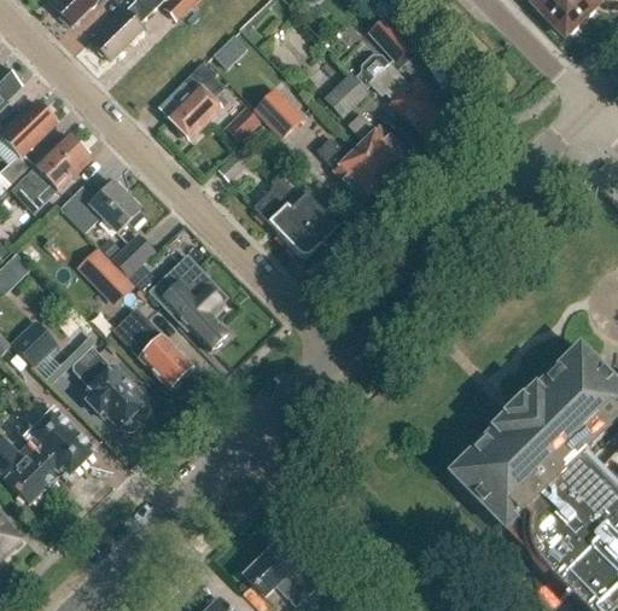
[(56,0),(52,4),(73,23),(89,6),(92,6),(95,3),(97,0),(56,0)]
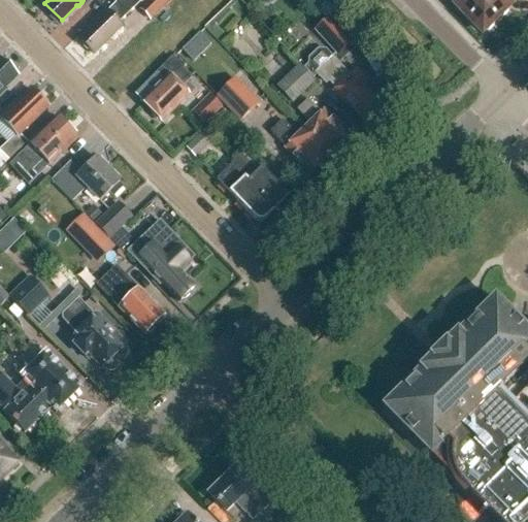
[(120,19),(138,0),(114,0),(107,7),(106,5),(94,18),(95,20),(79,35),(83,39),(81,40),(89,46),(90,45),(94,50),(97,46),(100,45),(101,42),(113,30),(118,29),(118,26),(123,22),(120,19)]
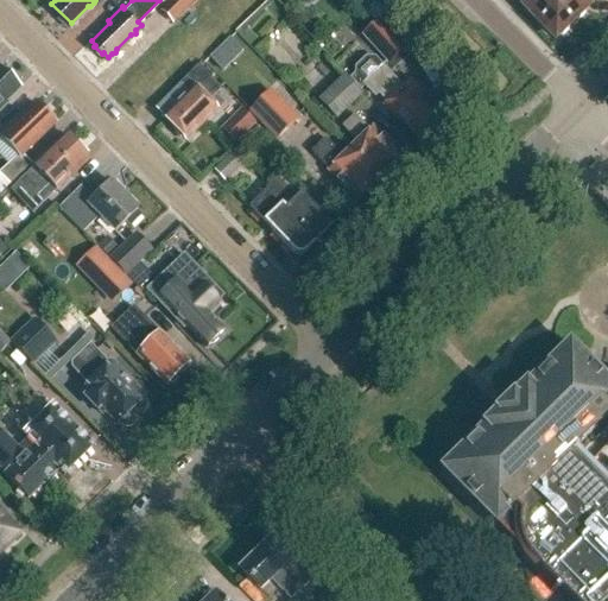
[(173,17),(190,0),(169,0),(163,6),(173,17)]
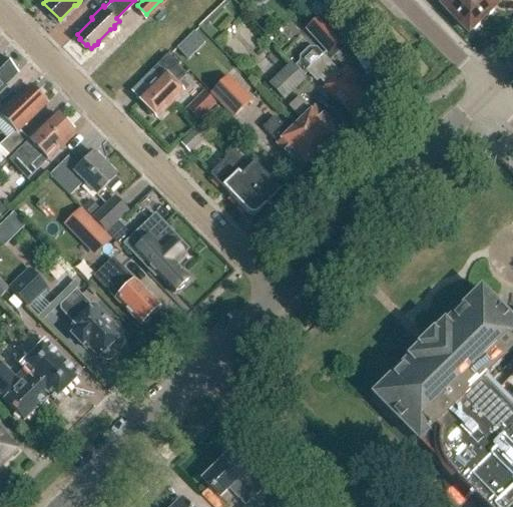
[(497,0),(443,0),(444,1),(443,3),(469,30),(473,27),(477,27),(481,22),(481,18),(487,13),(491,14),(495,9),(495,5),(498,1),(497,0)]
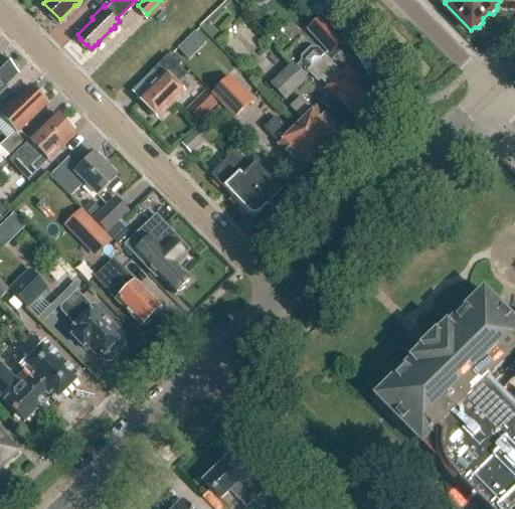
[(306,26),(330,51),(344,38),(320,13),(306,26)]
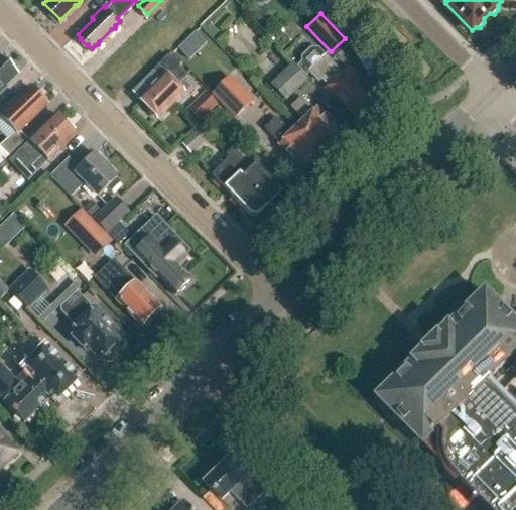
[(199,24),(180,42),(191,53),(210,36),(199,24)]
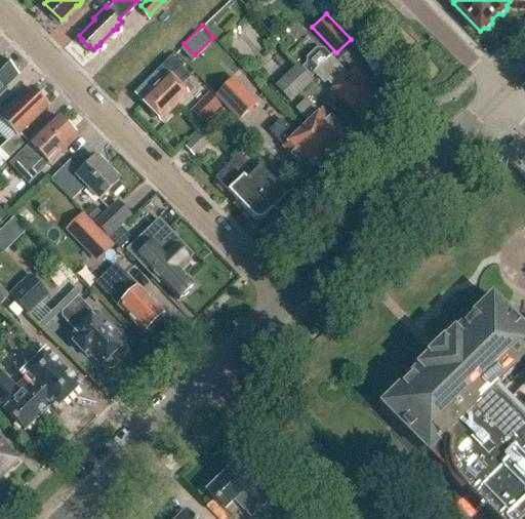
[(346,101),(364,118),(367,115),(371,115),(375,111),(375,107),(378,104),(361,86),(364,82),(354,71),(350,74),(324,45),(316,45),(306,53),(306,60),(301,64),(311,75),(315,71),(323,80),(327,77),(336,87),(333,90),(345,103),(346,101)]
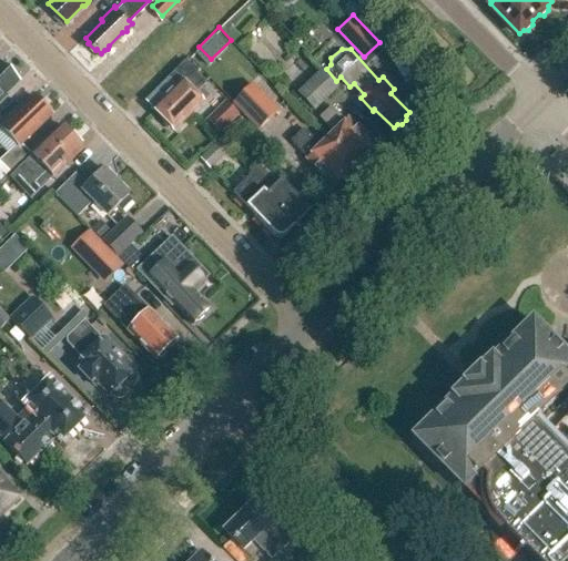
[(200,100),(202,97),(195,90),(206,79),(185,57),(169,72),(178,82),(154,105),(163,115),(163,119),(168,123),(171,122),(174,125),(191,109),(195,109),(200,104),(200,100)]
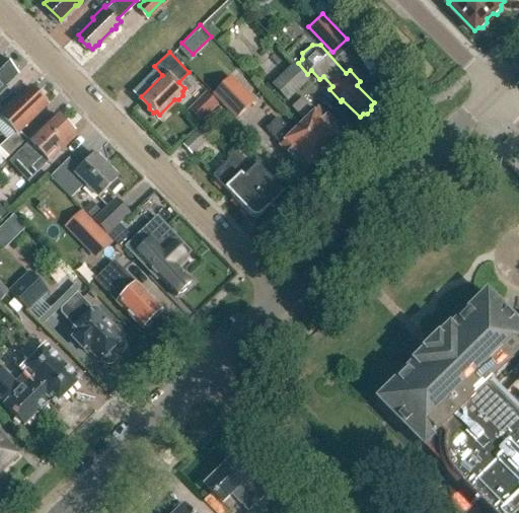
[(9,82),(17,73),(0,55),(0,93),(10,83),(9,82)]
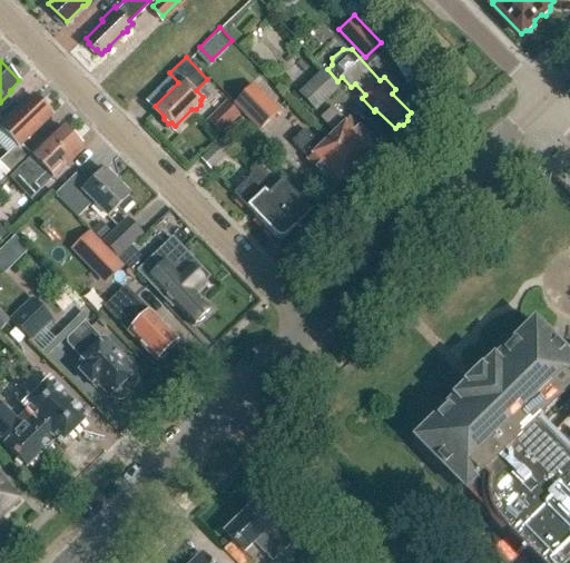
[(340,85),(337,81),(322,66),(298,89),(316,107),(340,85)]
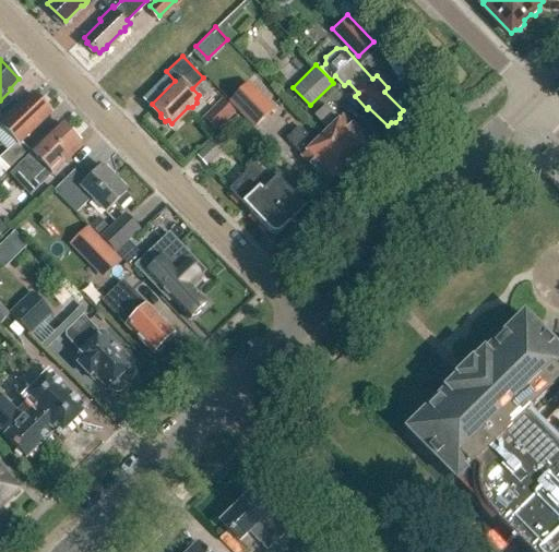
[(249,79),(228,98),(254,124),(274,105),(249,79)]
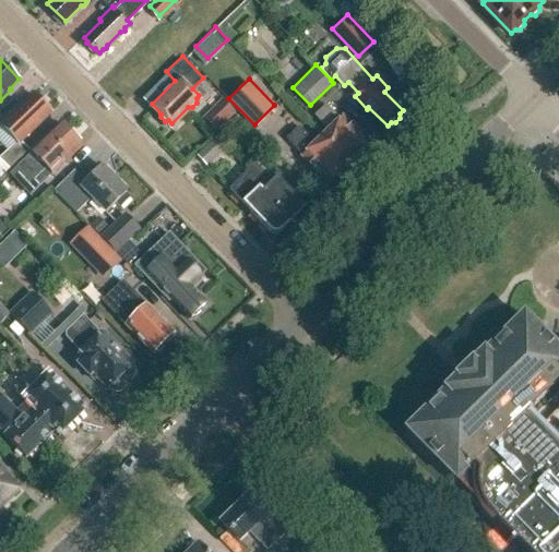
[(23,140),(51,110),(49,108),(49,105),(45,100),(42,100),(33,92),(2,123),(18,140),(2,157),(10,166),(30,147),(23,140)]
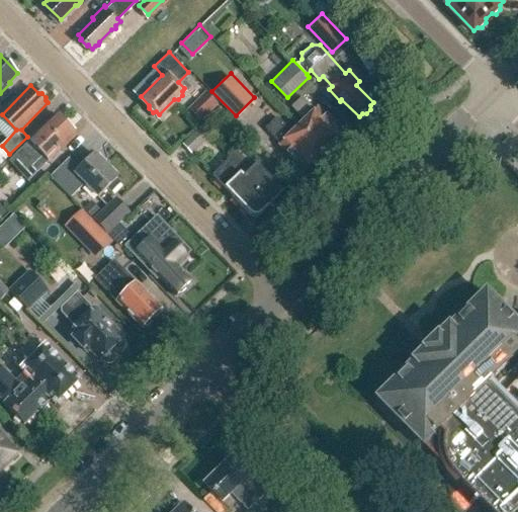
[(205,88),(187,106),(200,119),(218,101),(205,88)]
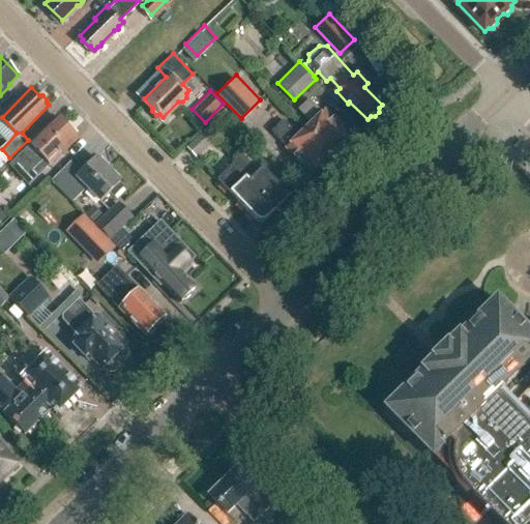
[(311,96),(300,107),(313,121),(307,126),(332,152),(334,149),(339,149),(341,147),(342,143),(351,134),(326,108),(324,110),(311,96)]
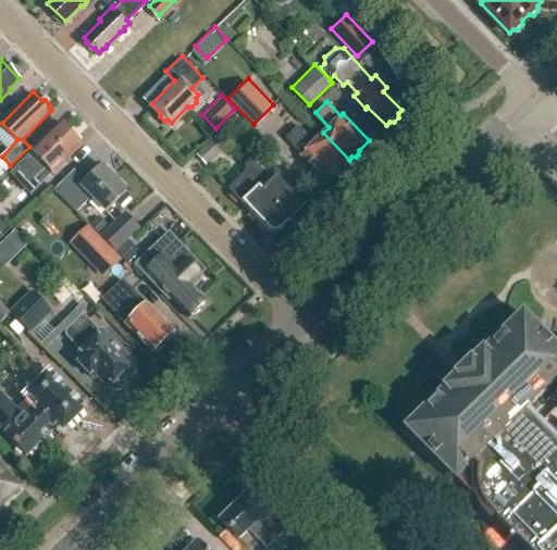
[(61,161),(81,141),(71,132),(71,128),(67,125),(64,124),(61,121),(17,163),(32,177),(46,164),(51,170),(56,166),(59,166),(61,164),(61,161)]
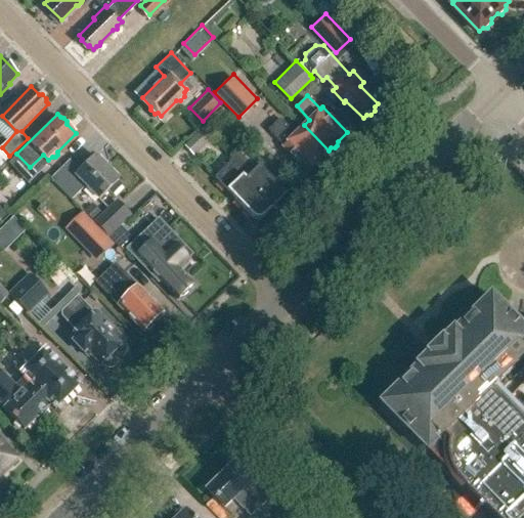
[(236,137),(247,128),(235,117),(225,127),(236,137)]
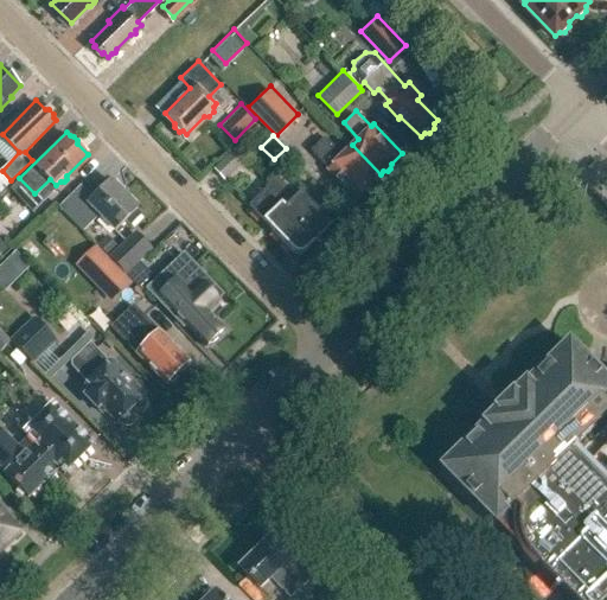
[(381,174),(352,145),(344,153),(328,138),(315,150),(331,165),(330,167),(358,197),(369,185),(374,185),(376,183),(377,178),(381,174)]
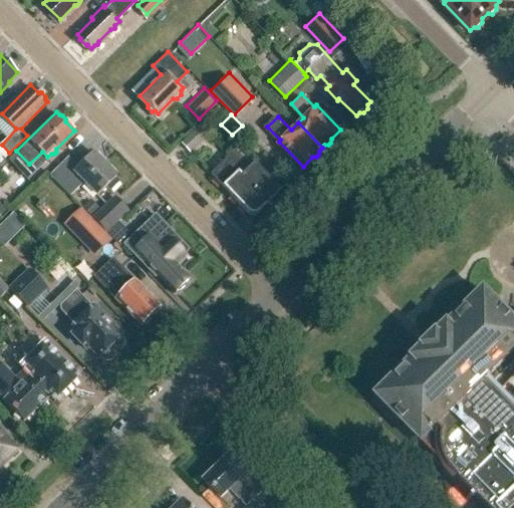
[(190,150),(207,133),(198,123),(181,140),(190,150)]
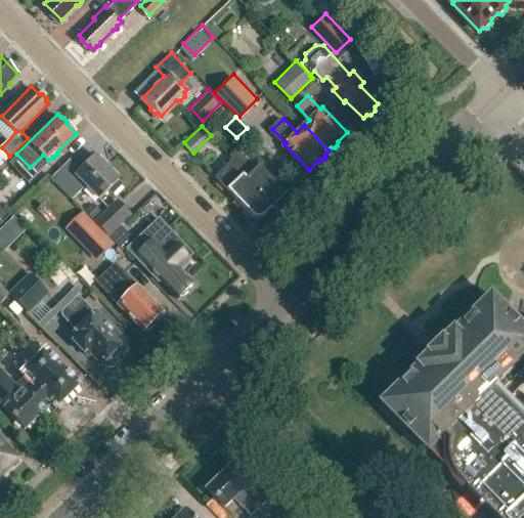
[(230,154),(234,157),(235,156),(248,169),(247,171),(251,174),(247,178),(272,206),(287,191),(273,178),(273,174),(269,170),(265,170),(239,143),(230,154)]
